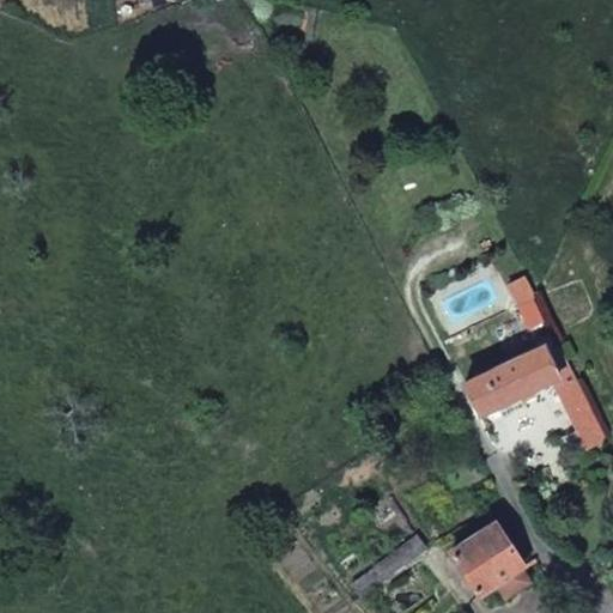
[(520,308),(529,327),(542,320),(533,301),(520,308)]
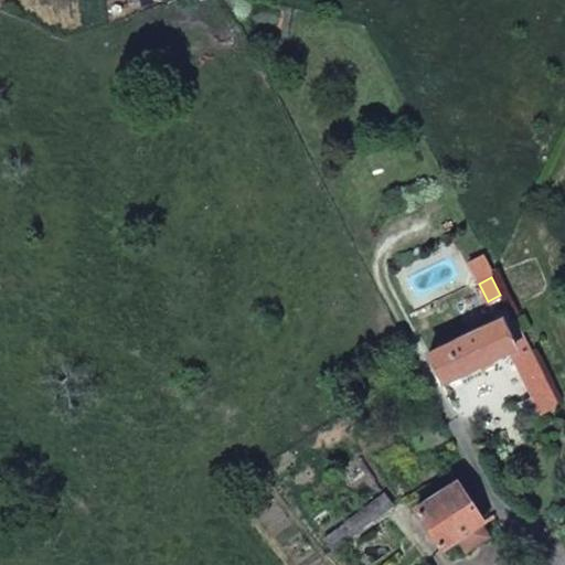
[(426,354),(440,385),(510,352),(542,415),(561,406),(518,321),(505,327),(501,319),(426,354)]
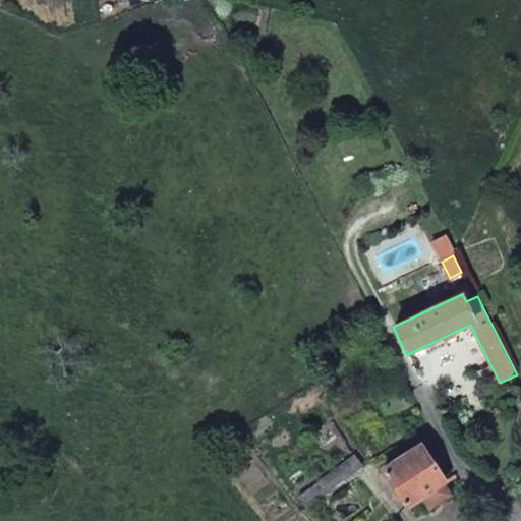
[(408,508),(423,498),(445,484),(446,483),(422,445),(384,470),(408,508)]
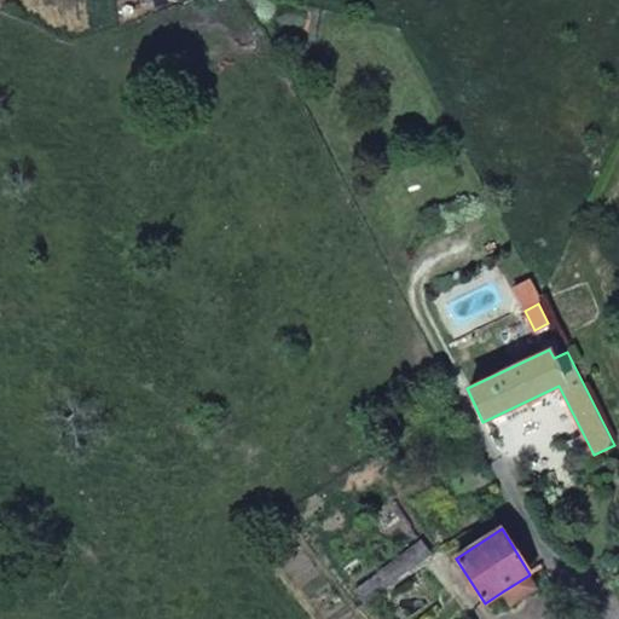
[(366,603),(432,554),(422,542),(357,589),(366,603)]
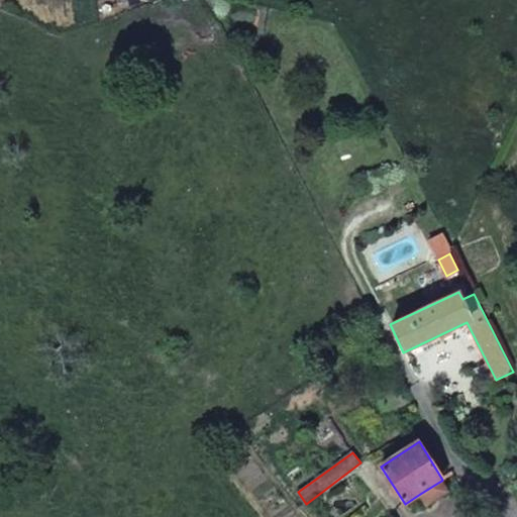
[(441,481),(420,494),(427,504),(447,490),(441,481)]
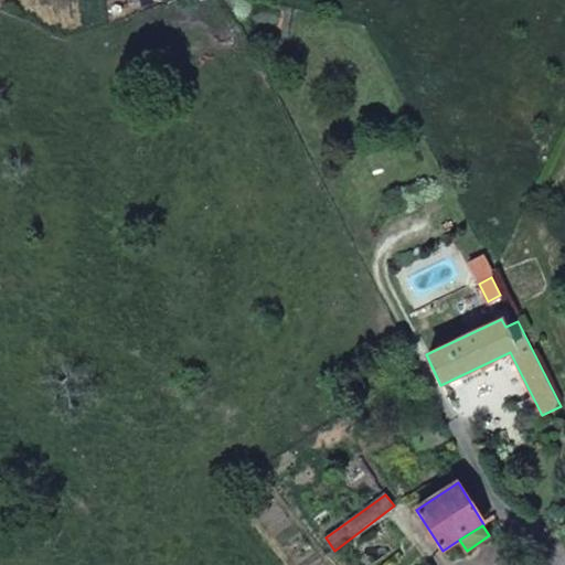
All buildings are outlined.
